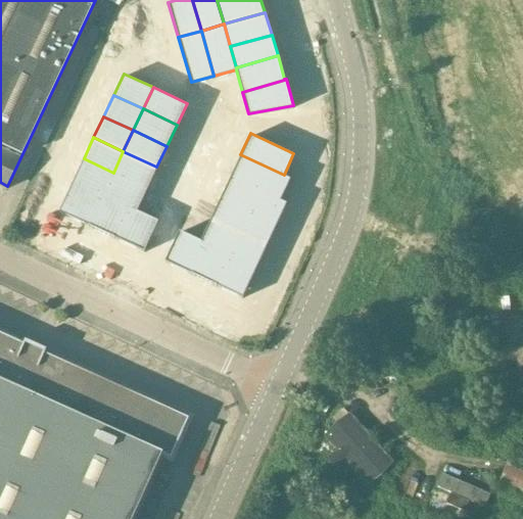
[(123,151),(113,173),(147,188),(156,167),(123,151)]
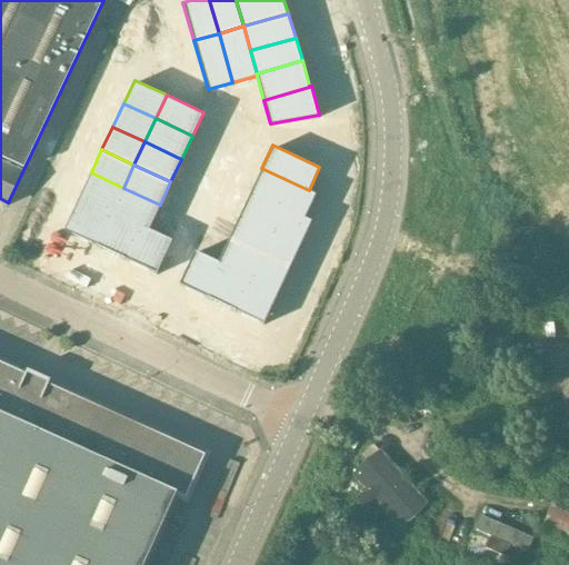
[(261,168),(251,191),(305,217),(305,216),(316,194),(309,190),(261,168)]
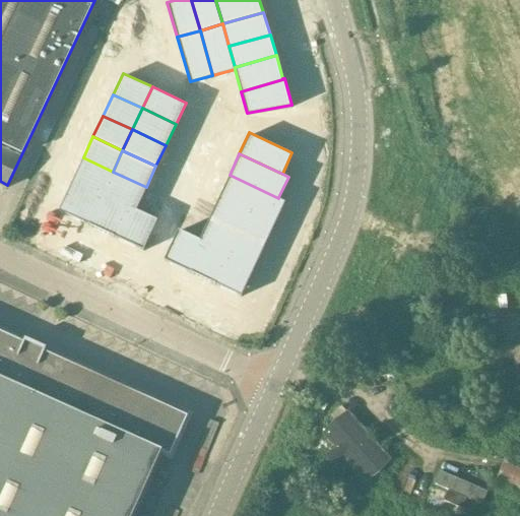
[(83,157),(73,179),(102,193),(103,193),(113,172),(83,157)]
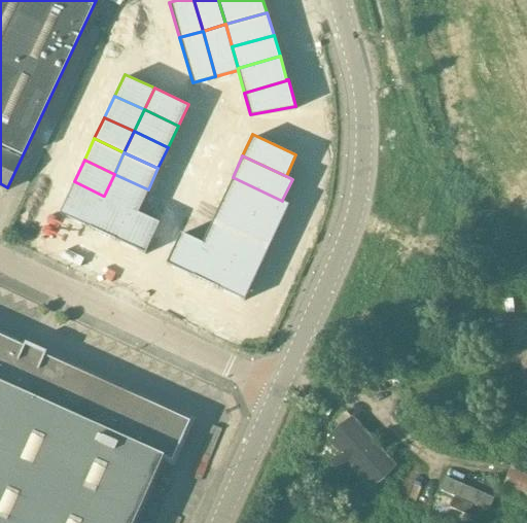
[(114,174),(104,196),(131,208),(138,211),(148,189),(114,174)]
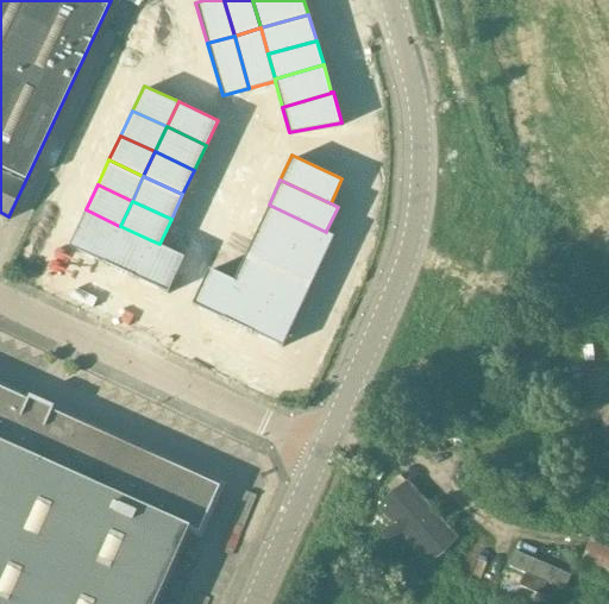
[(269,205),(257,230),(322,259),(334,234),(326,231),(326,232),(269,205)]
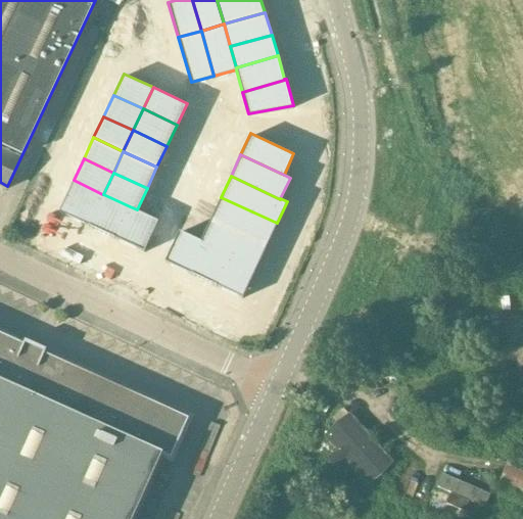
[(74,180),(59,209),(88,224),(102,194),(74,180)]
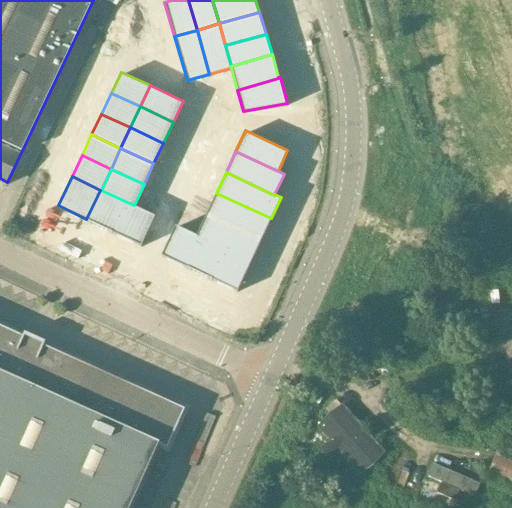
[(100,190),(86,219),(113,231),(127,202),(101,190),(100,190)]
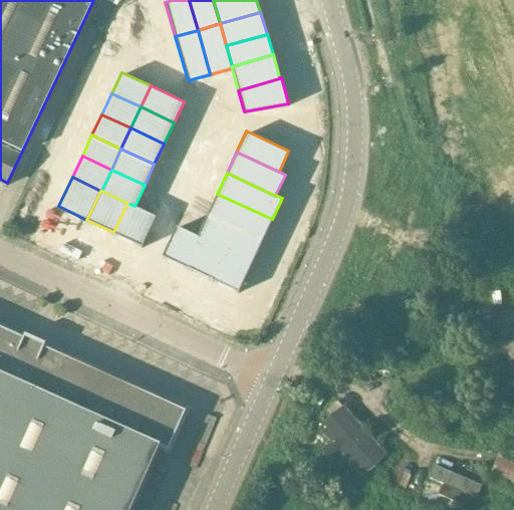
[(217,194),(207,215),(262,240),(272,219),(217,194)]
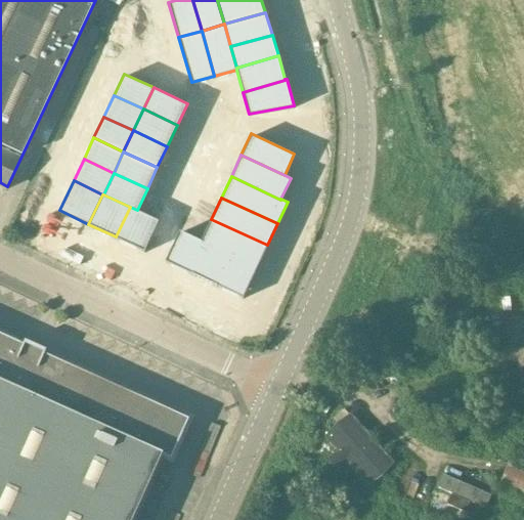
[(130,207),(116,236),(144,250),(159,219),(137,210),(130,207)]
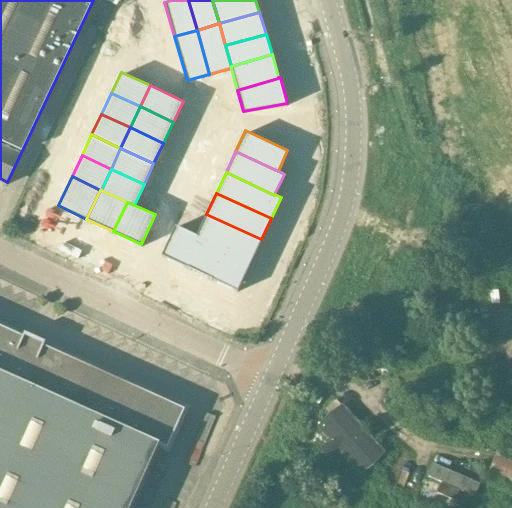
[(14,221),(21,224),(27,211),(20,208),(14,221)]
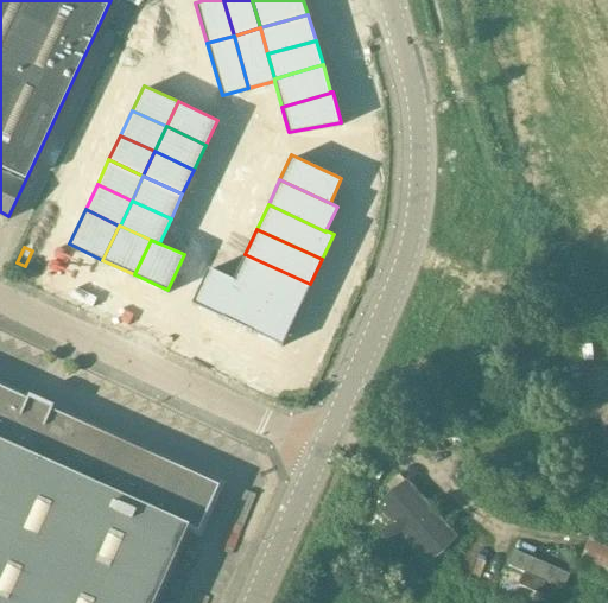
[(234,278),(233,279),(238,281),(267,296),(298,310),(310,284),(245,254),(234,278)]
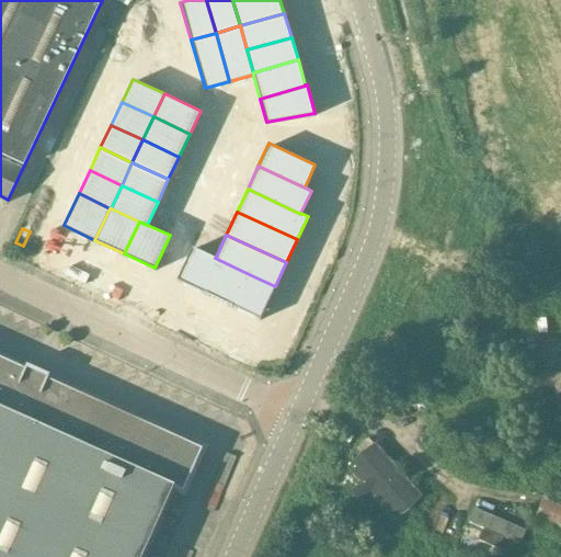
[(192,246),(178,279),(205,292),(219,260),(215,258),(216,257),(192,246)]
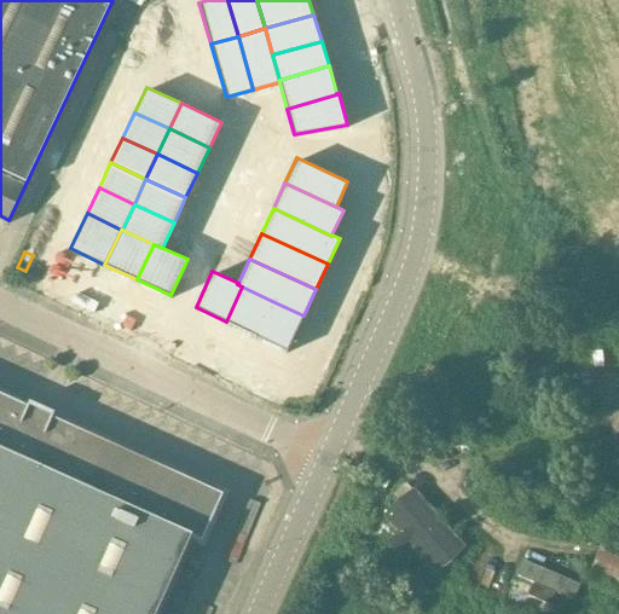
[(242,287),(226,322),(256,335),(272,301),(242,287)]
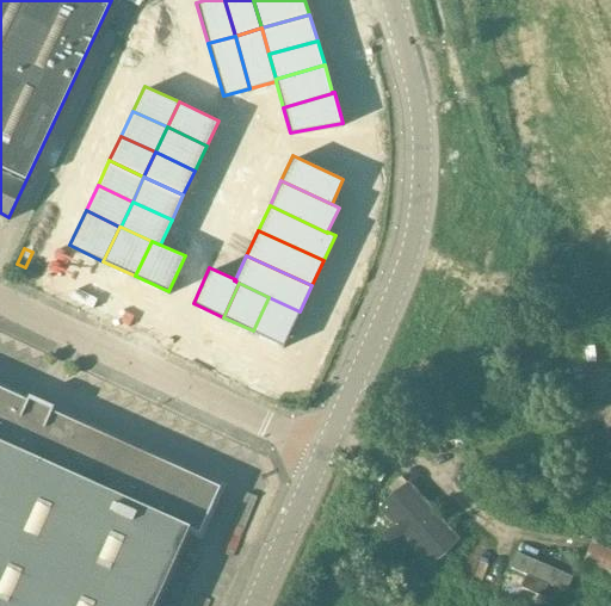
[(269,297),(253,331),(283,345),(300,311),(269,297)]
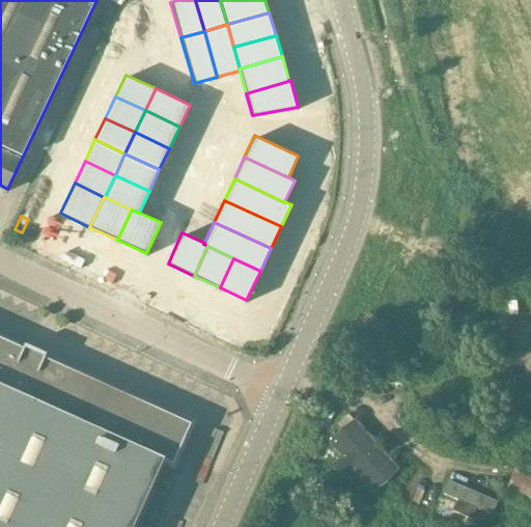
[(0,526),(137,526),(168,458),(176,461),(194,421),(46,356),(44,361),(25,353),(27,348),(23,347),(0,336),(0,526)]
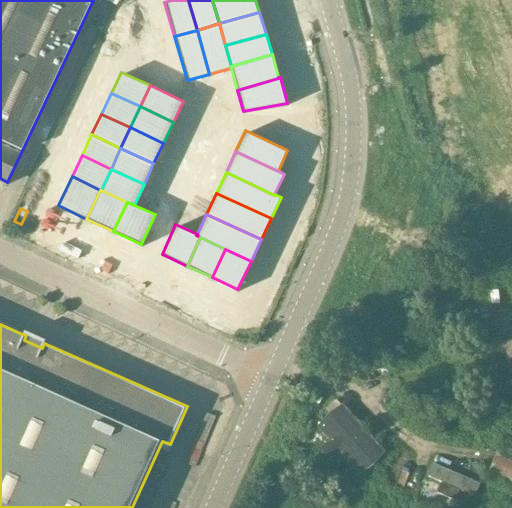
[(341,399),(315,422),(328,437),(320,443),(329,453),(336,446),(358,470),(384,447),(341,399)]
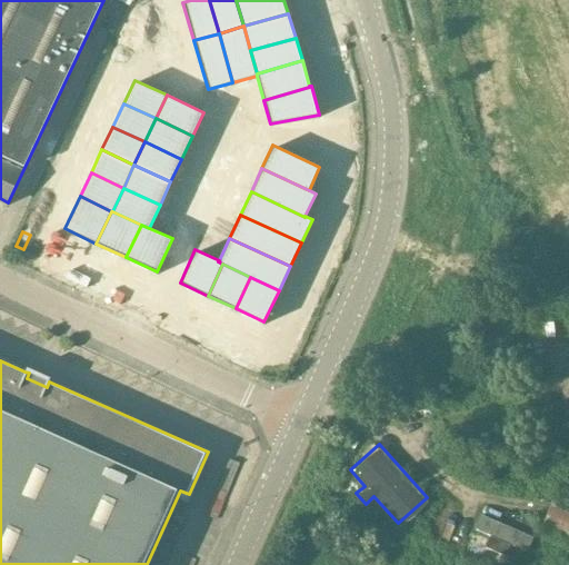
[(568,497),(555,492),(541,524),(568,535),(568,497)]
